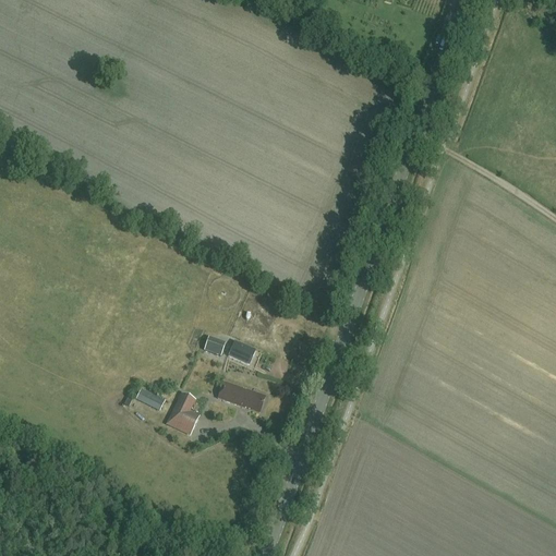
[(206,335),(202,349),(219,355),(224,341),(206,335)]
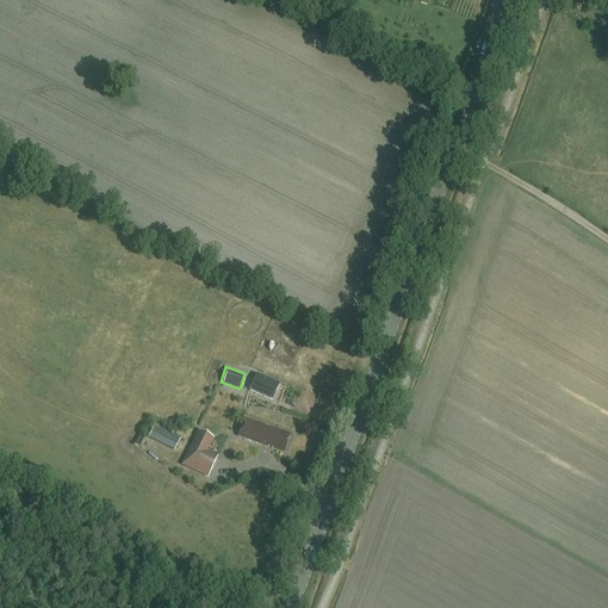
[(275,401),(280,390),(255,378),(249,389),(275,401)]
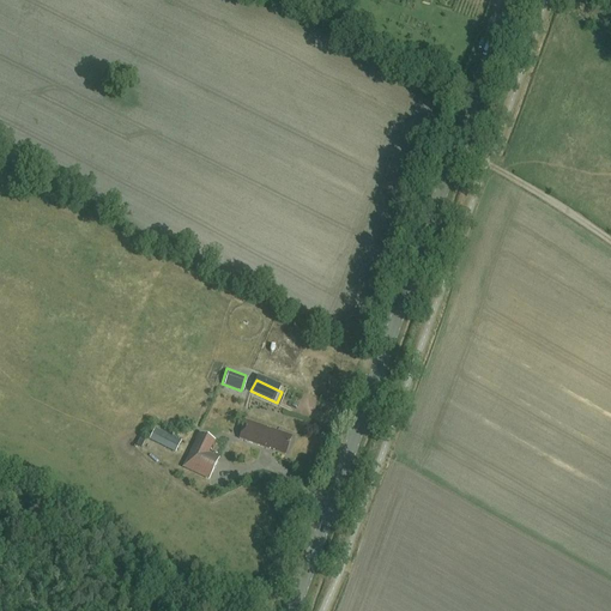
[(289,434),(243,418),(237,436),(283,452),(289,434)]
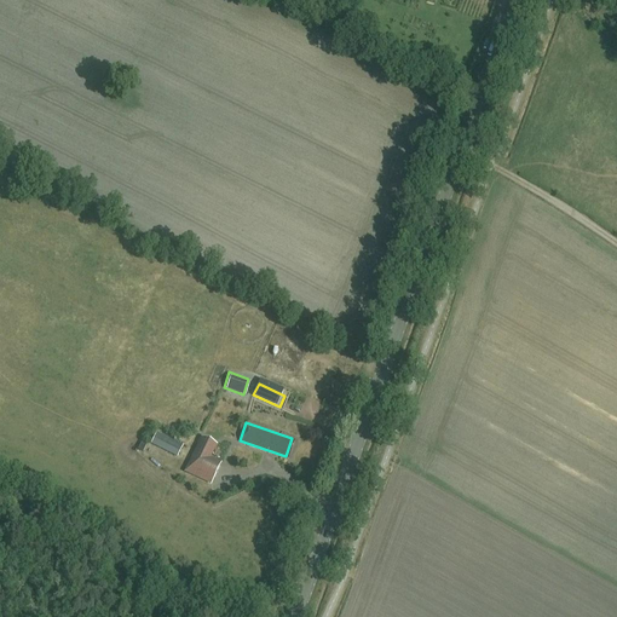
[(155,431),(149,443),(174,455),(180,443),(155,431)]
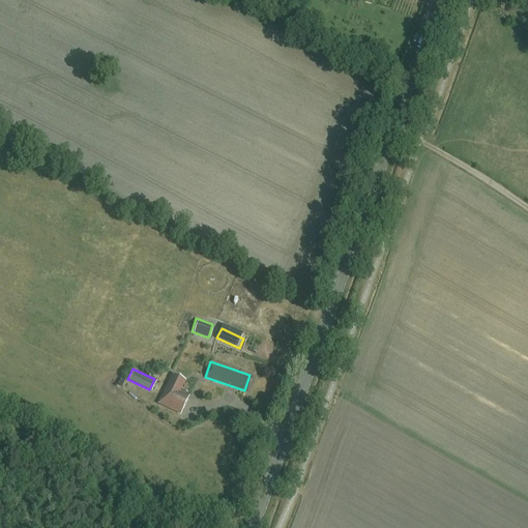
[(155,402),(178,413),(187,394),(178,390),(183,378),(171,372),(155,402)]
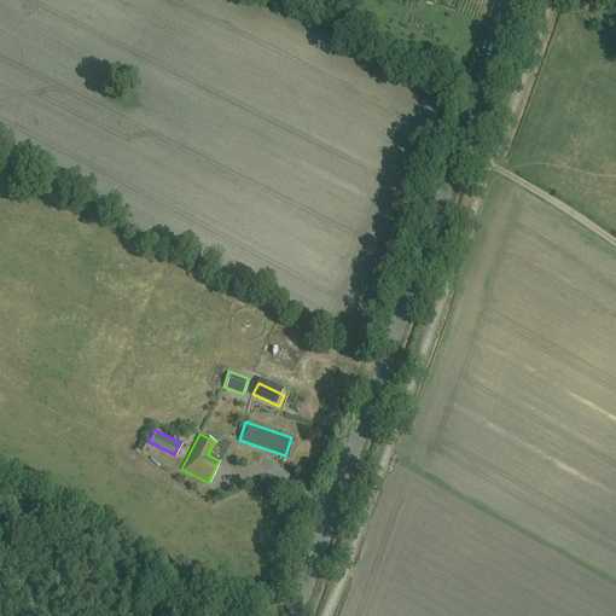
All buildings are outlined.
